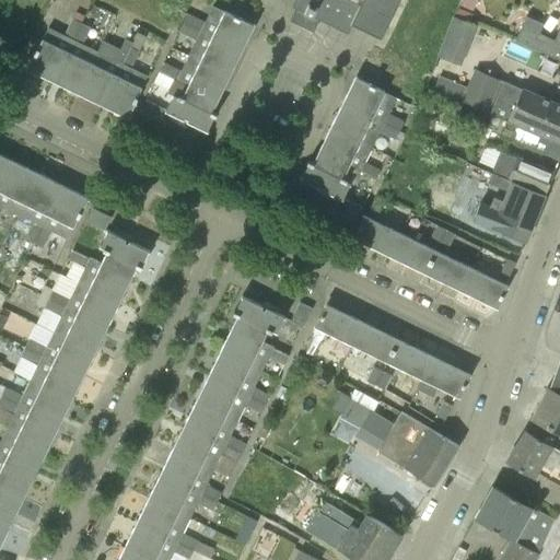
[(351,26),(381,41),(400,0),(295,0),(292,8),(347,35),(351,26)]
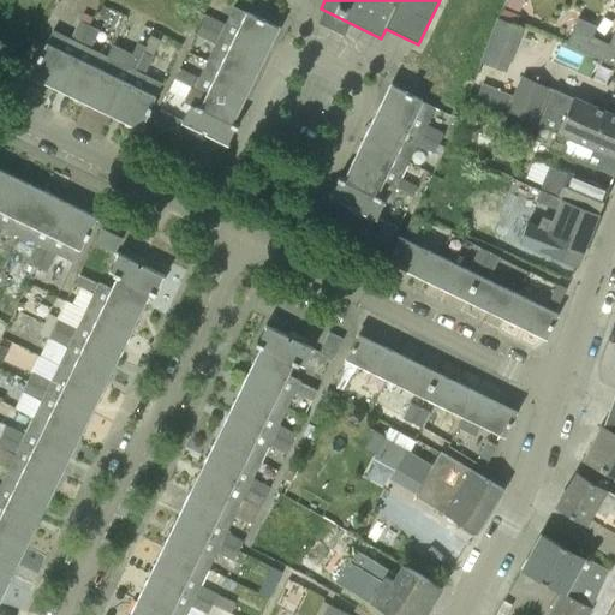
[(202,25),(264,55),(278,28),(257,18),(257,17),(233,6),(225,23),(207,15),(202,25)]
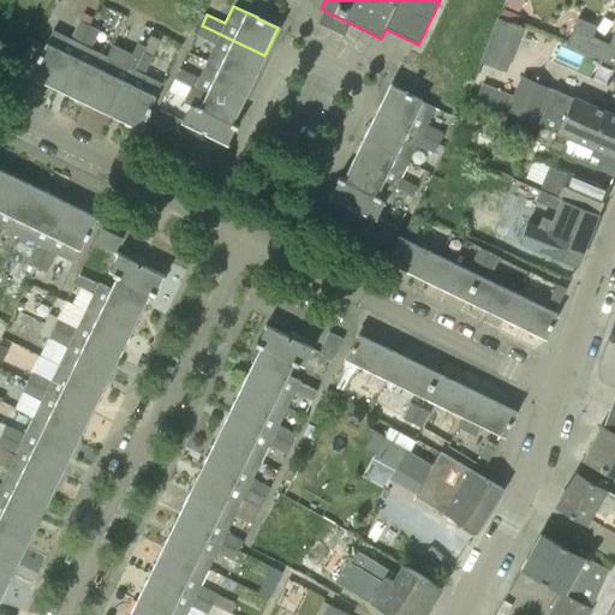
[(31,75),(60,89),(89,24),(93,17),(84,13),(72,39),(53,30),(31,75)]
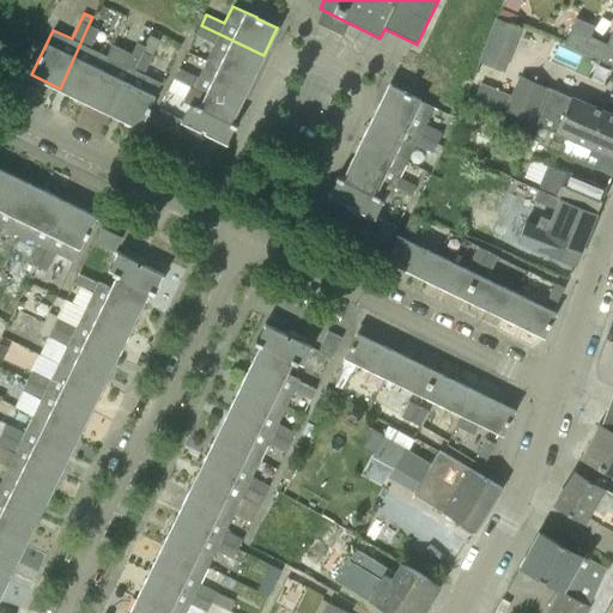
[(496,68),(511,74),(528,31),(496,17),(474,74),(491,79),(496,68)]
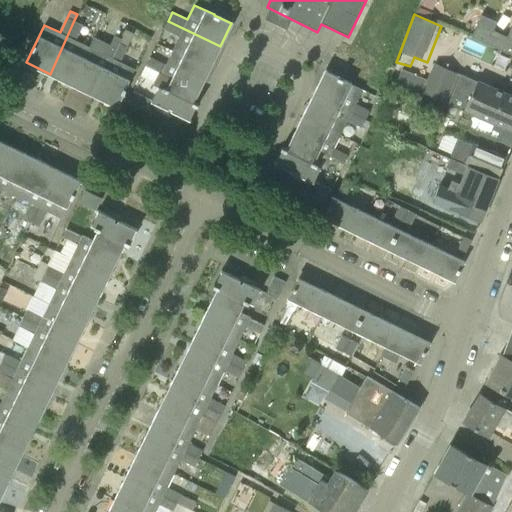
[(50,74),(71,84),(89,47),(76,40),(83,25),(74,20),(50,74)]
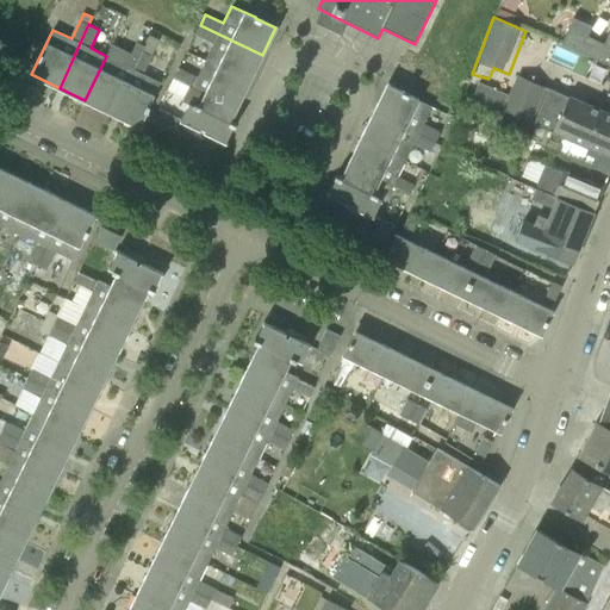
[(249,82),(262,55),(200,25),(195,35),(213,43),(205,61),(249,82)]
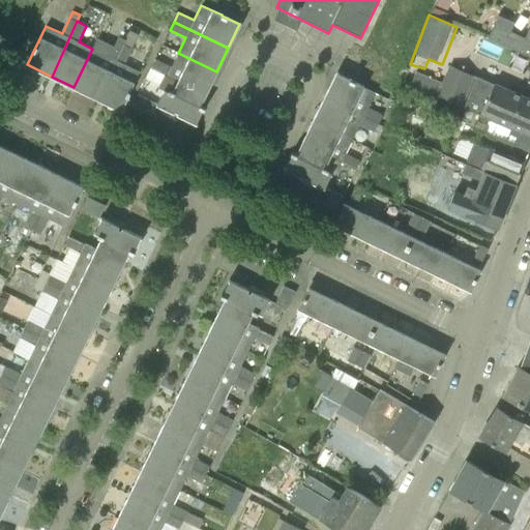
[(529,56),(529,33),(525,43),(507,35),(503,46),(529,56)]
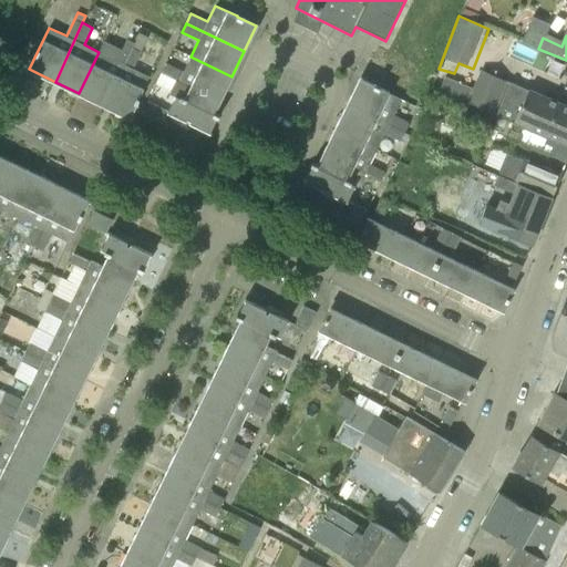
[(79,93),(103,105),(132,47),(123,42),(114,60),(99,52),(79,93)]
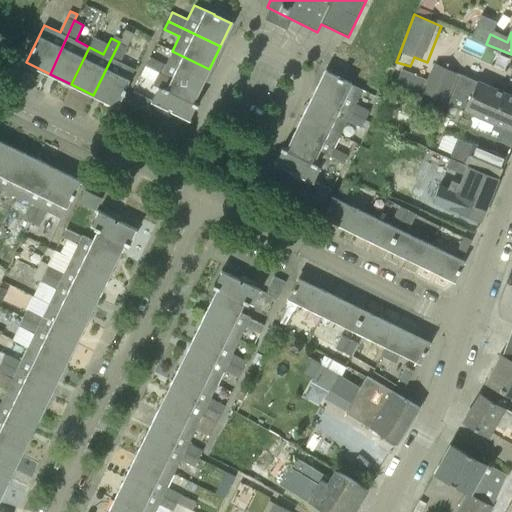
[(120,99),(125,88),(135,69),(120,62),(128,47),(119,42),(93,95),(116,106),(120,99)]
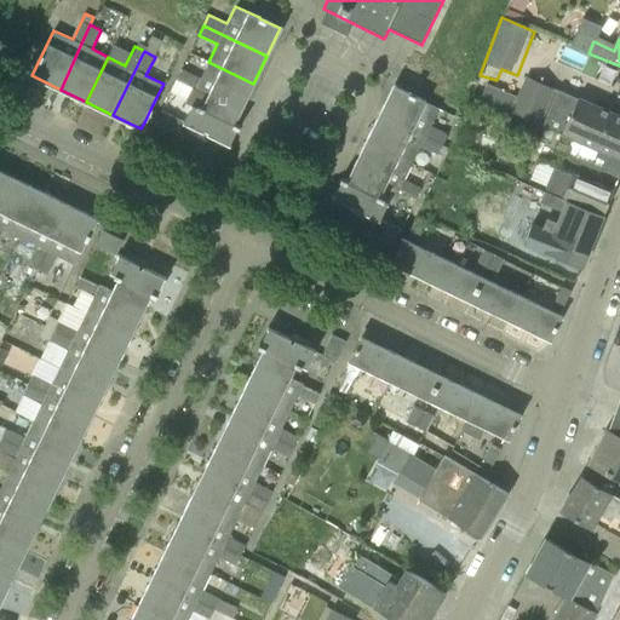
[(191,91),(239,114),(253,84),(208,62),(200,78),(182,68),(177,79),(194,87),(191,91)]
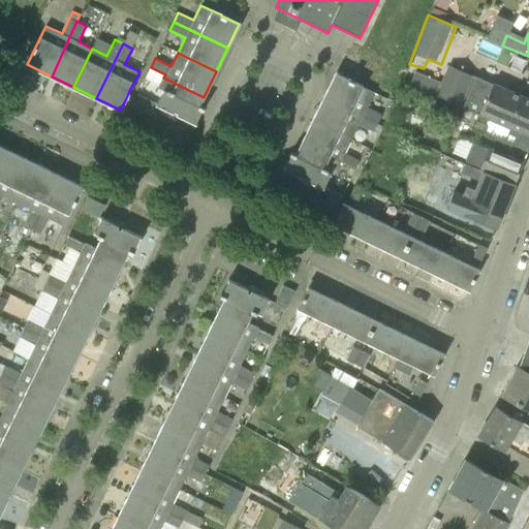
[(528,99),(492,84),(493,83),(448,65),(442,81),(415,70),(409,84),(528,133),(528,99)]
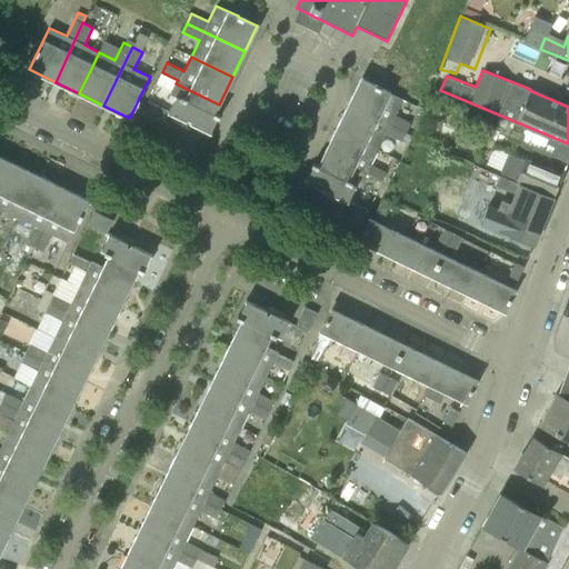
[(349,105),(406,132),(410,123),(395,116),(403,99),(381,89),(361,79),(349,105)]
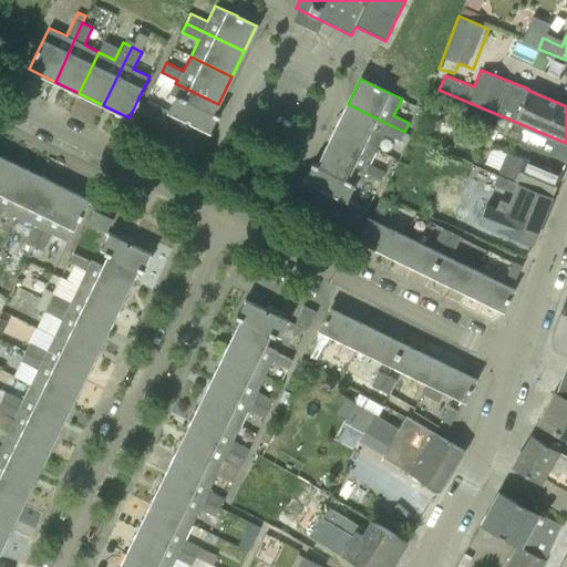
[(218,117),(219,115),(214,113),(218,104),(175,83),(171,93),(176,96),(167,112),(208,133),(216,117),(218,117)]
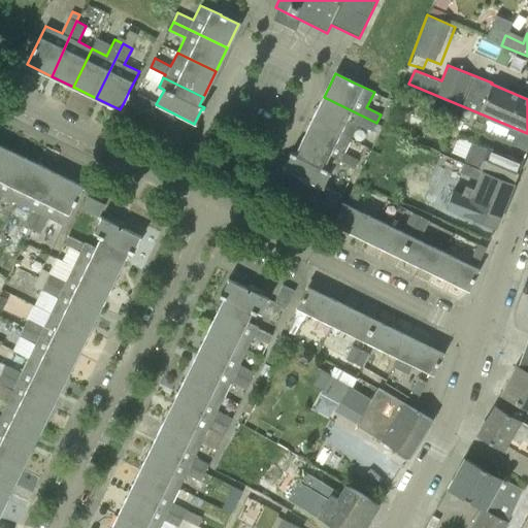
[(132,106),(150,114),(155,102),(138,94),(132,106)]
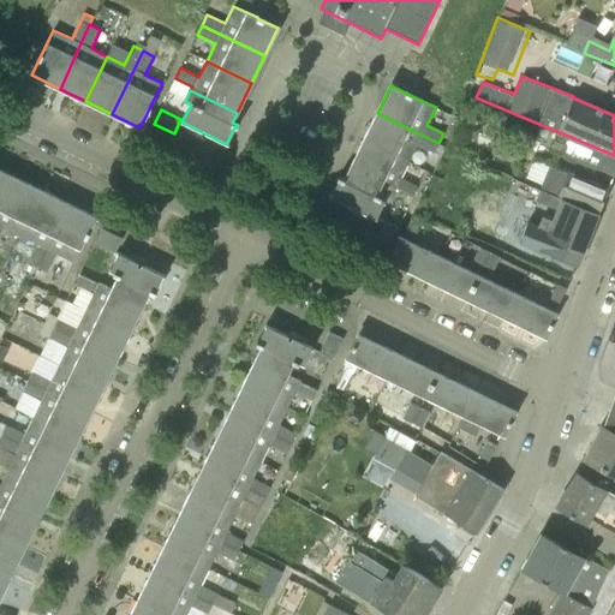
[(434,153),(439,143),(377,113),(364,139),(408,162),(417,145),(434,153)]
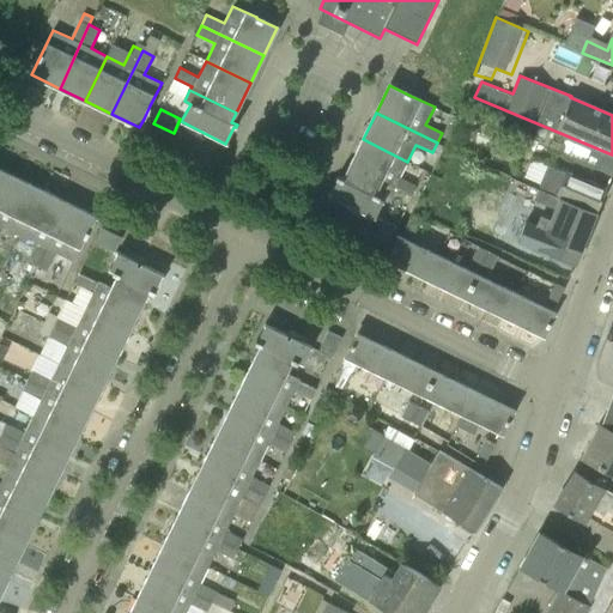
[(612,176),(612,173),(612,157),(564,137),(557,153),(594,169),(595,169),(612,176)]
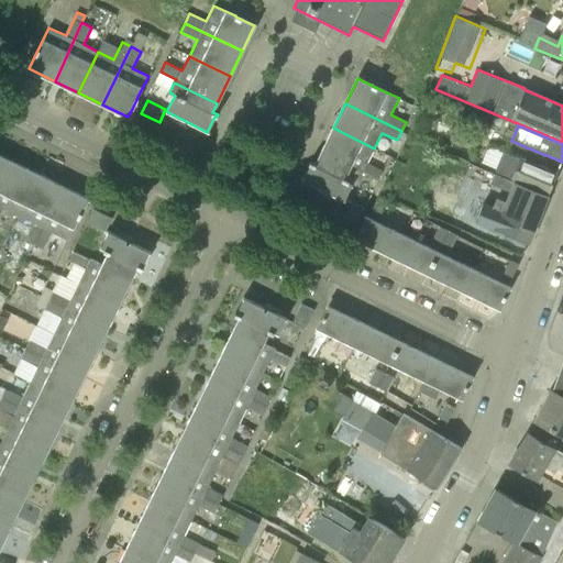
[(321,153),(335,161),(350,167),(377,180),(383,170),(367,163),(374,148),(333,128),(321,153)]
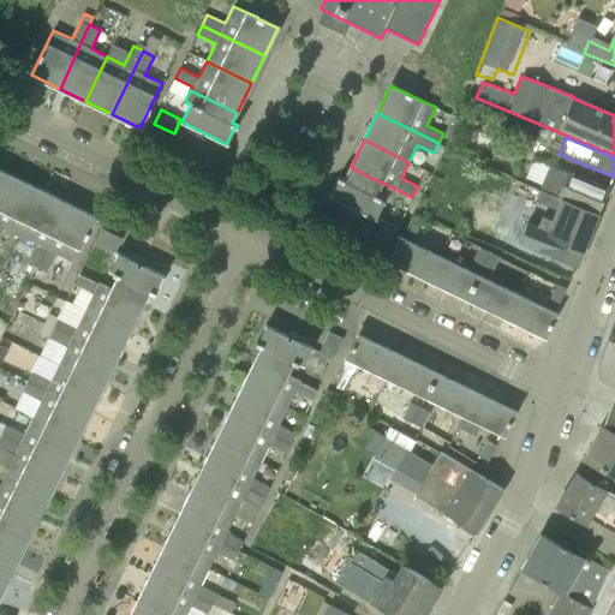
[(599,210),(608,190),(567,173),(549,166),(541,186),(561,196),(562,195),(599,210)]
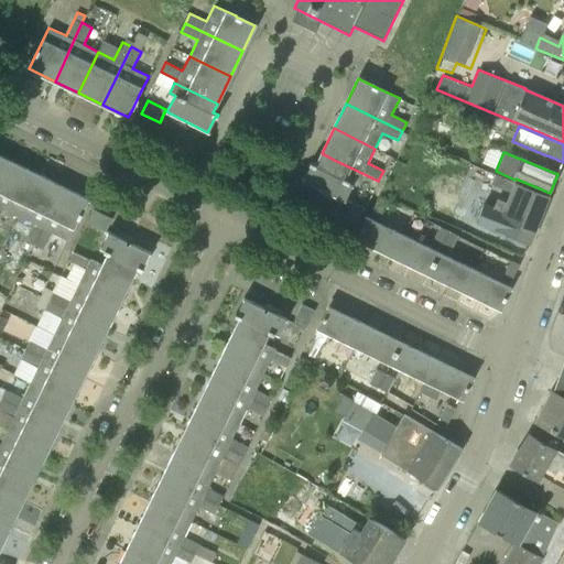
[(303,181),(322,191),(336,161),(322,153),(316,164),(311,162),(310,165),(311,165),(303,181)]
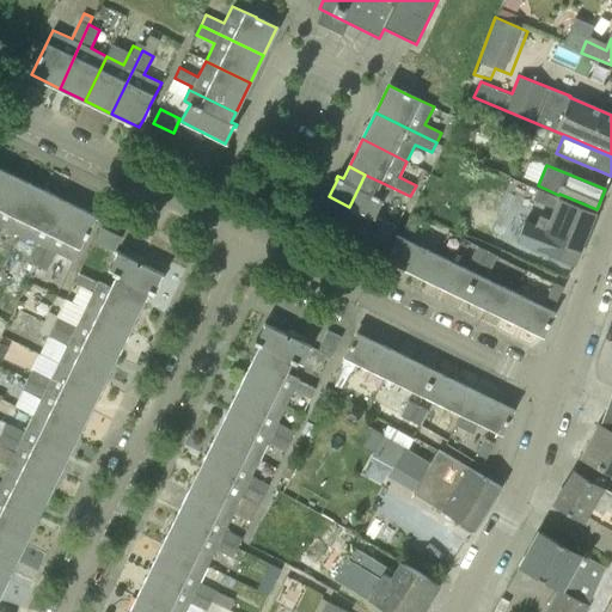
[(0,207),(16,177),(0,169),(0,207)]
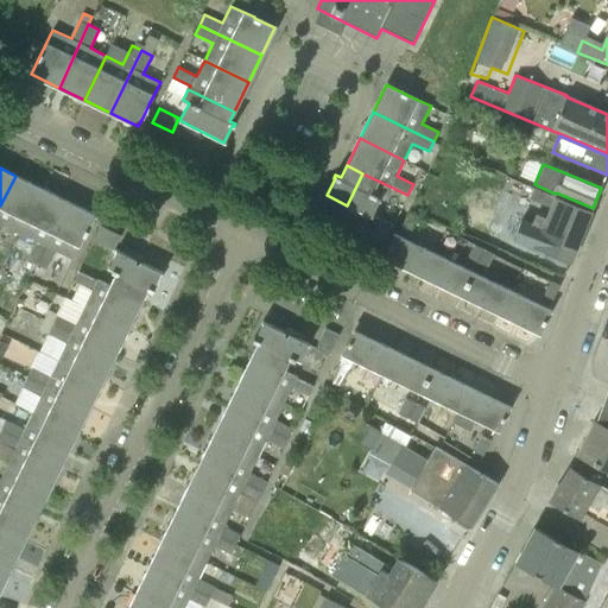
[(537,247),(570,261),(571,261),(590,211),(555,196),(495,170),(489,183),(530,200),(530,198),(550,207),(545,217),(536,214),(532,222),(521,219),(514,240),(537,247)]
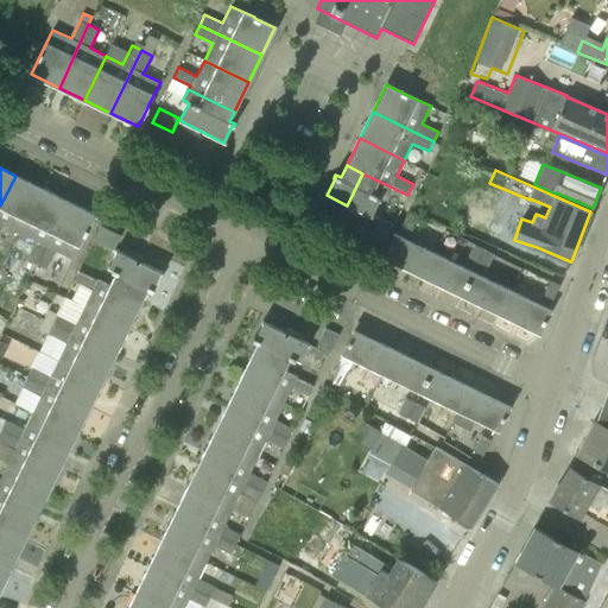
[(372,216),(380,198),(377,197),(378,195),(372,192),(378,181),(362,173),(347,206),(367,215),(372,216)]
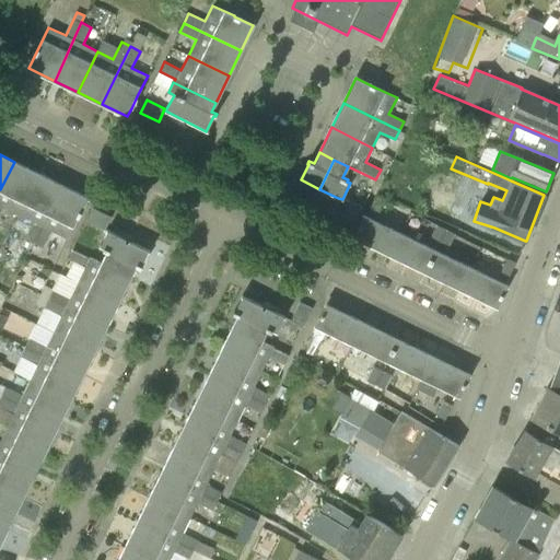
[(0,212),(3,207),(18,214),(38,173),(14,162),(0,189),(0,212)]
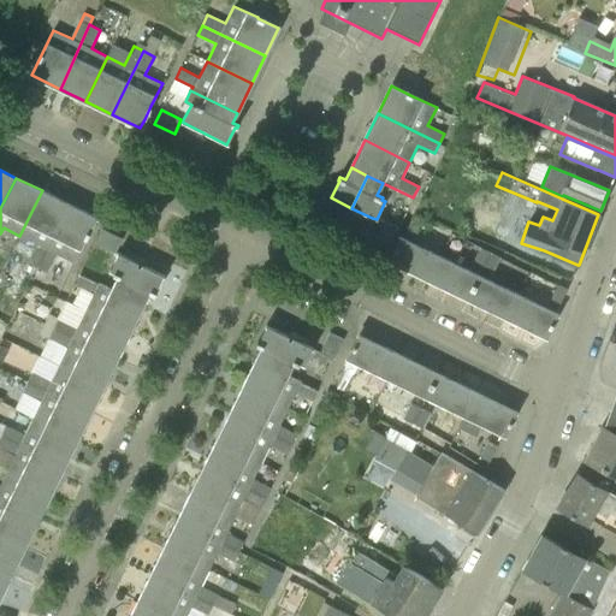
[(28,262),(39,267),(69,205),(42,190),(19,236),(37,244),(28,262)]
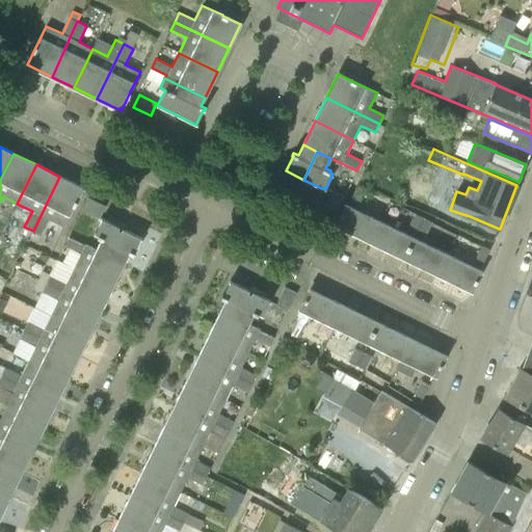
[(63,227),(74,207),(83,188),(59,177),(33,231),(42,235),(49,219),(63,227)]
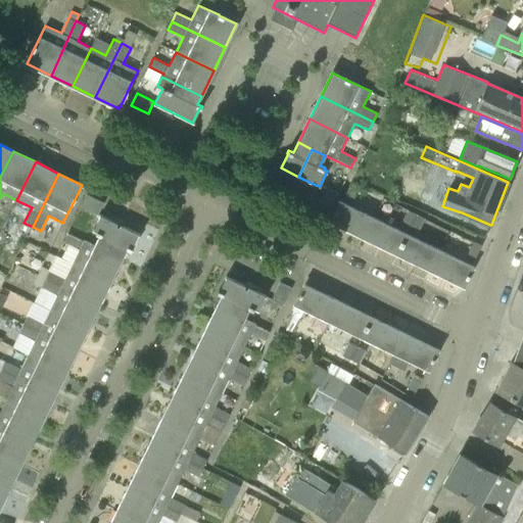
[(344,195),(353,199),(360,185),(351,181),(344,195)]
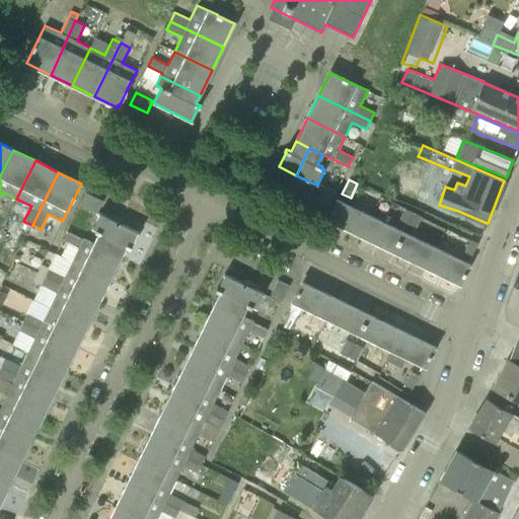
[(315,204),(327,209),(336,193),(323,187),(315,204)]
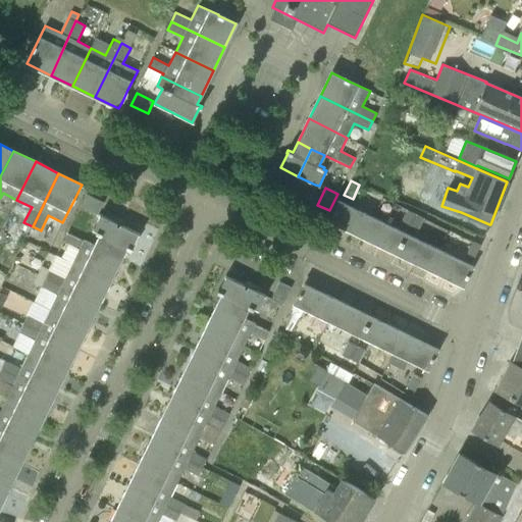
[(81,206),(98,214),(104,202),(87,194),(81,206)]
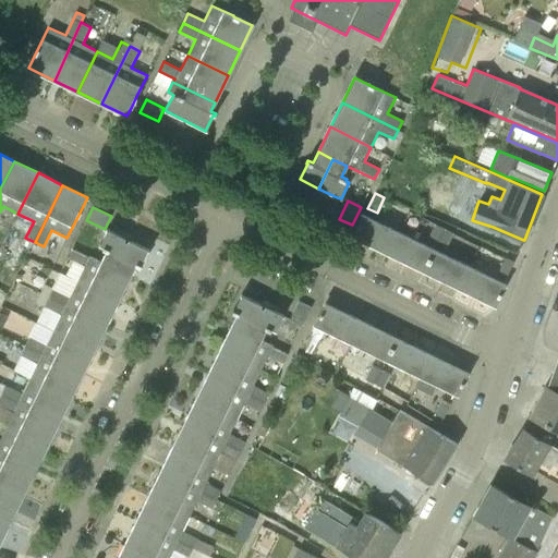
[(353,237),(389,254),(399,232),(363,215),(353,237)]
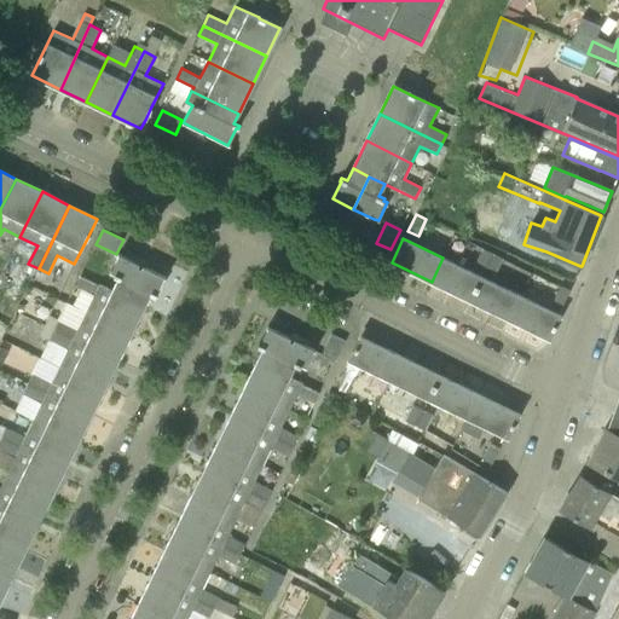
[(475,264),(485,268),(493,253),(482,248),(475,264)]
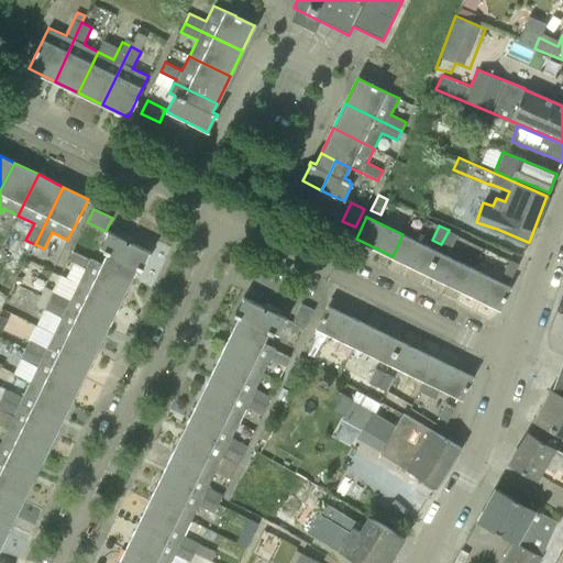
[(441,244),(451,249),(457,234),(449,230),(441,244)]
